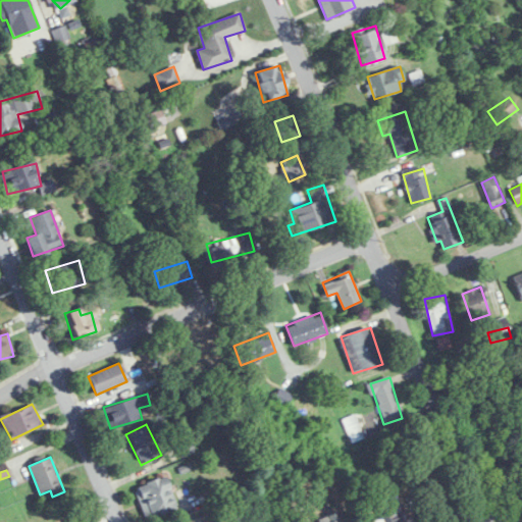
[(146,519),(176,509),(166,477),(136,487),(146,519)]
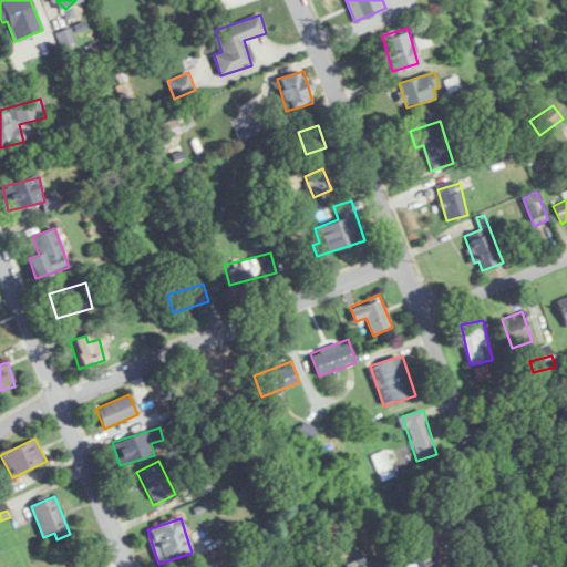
[(415,566),(441,566),(431,536),(408,545),(415,566)]
